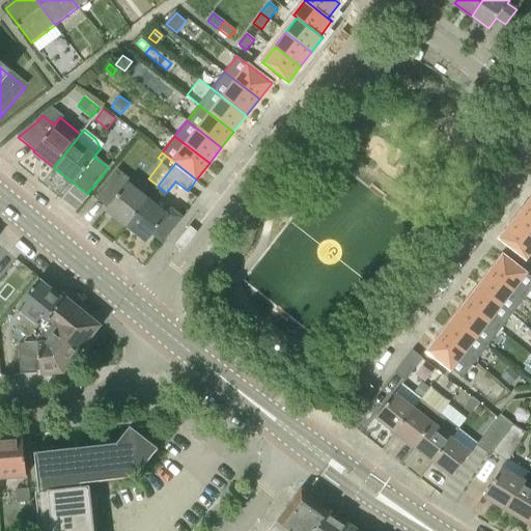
[(107,210),(127,225),(144,202),(134,194),(138,189),(129,182),(131,179),(117,169),(95,197),(109,207),(107,210)]
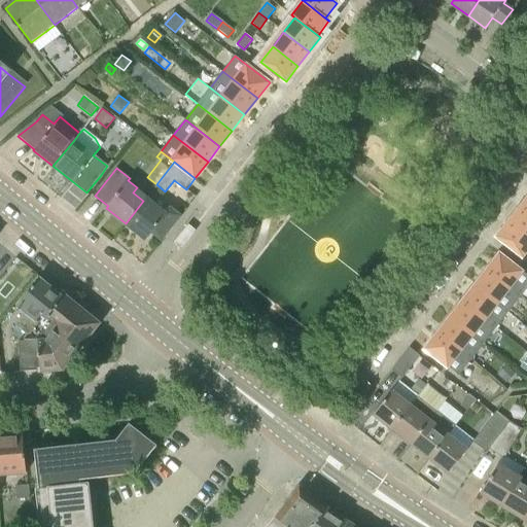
[(143,201),(126,223),(146,240),(151,232),(163,240),(182,215),(172,207),(167,212),(147,196),(143,201)]
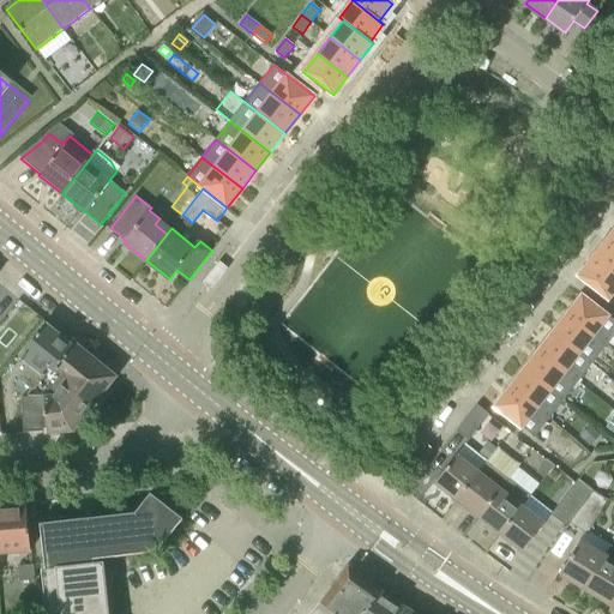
[(613,248),(605,241),(591,258),(613,275),(613,248)]
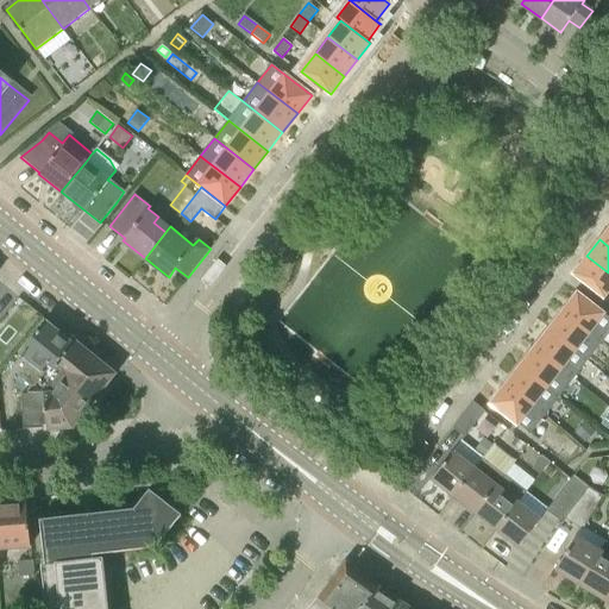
[(608,289),(608,272),(586,256),(573,274),(603,297),(608,289)]
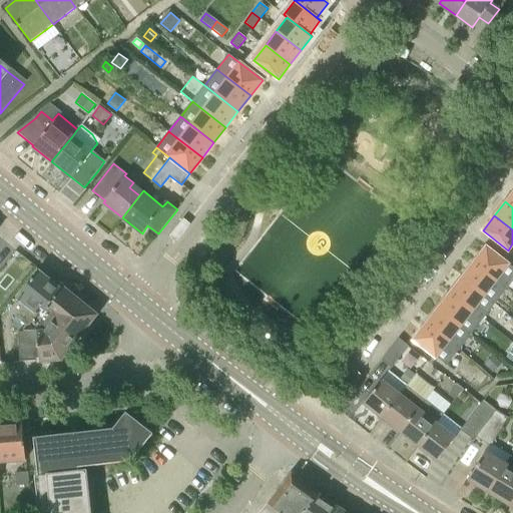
[(512,268),(486,246),(473,263),(507,289),(512,281),(512,268)]
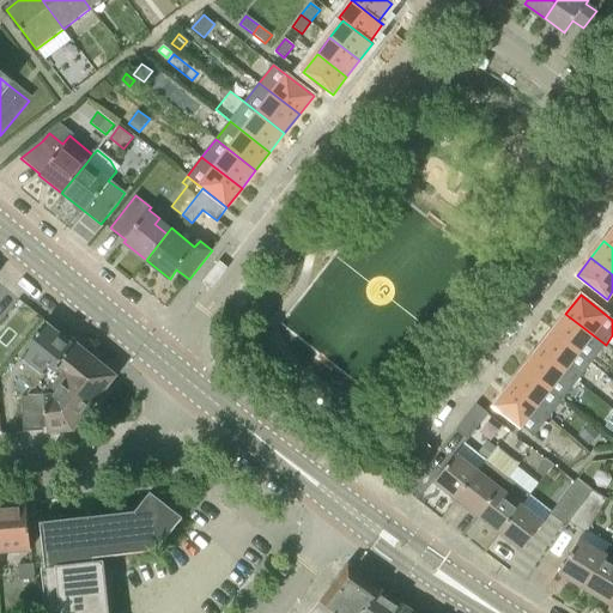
[(606,345),(565,314),(551,332),(592,363),(606,345)]
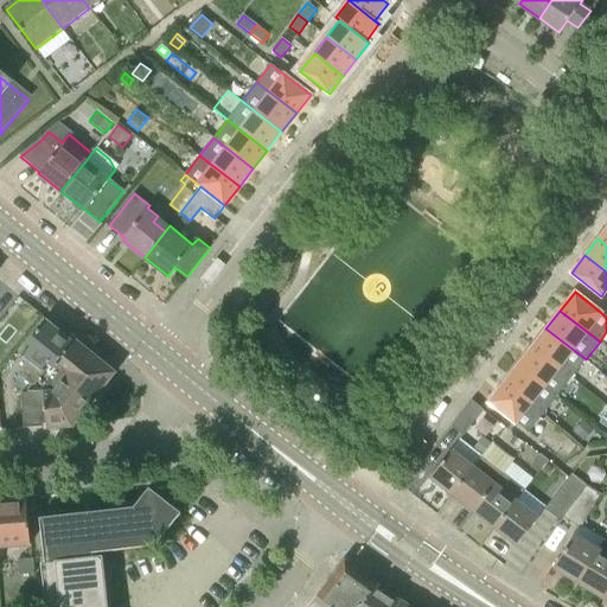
[(30,383),(32,384),(49,363),(53,366),(75,342),(46,319),(18,355),(26,362),(18,372),(20,375),(30,383)]
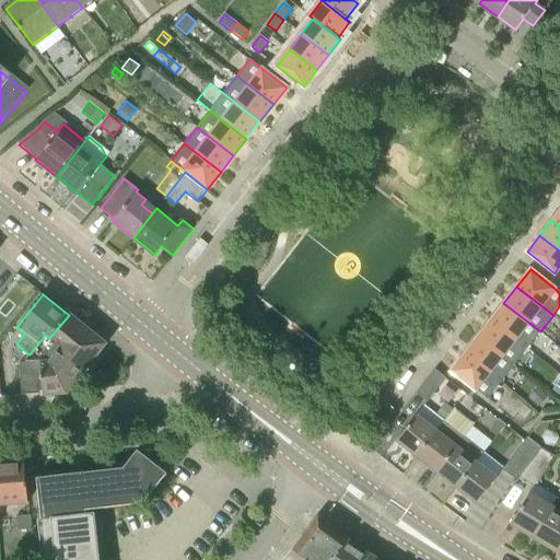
[(540,331),(503,303),(491,319),(522,345),(527,348),(540,331)]
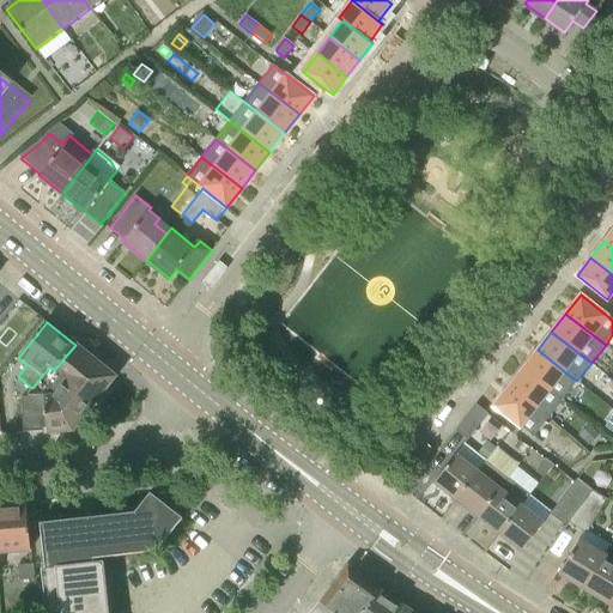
[(49,366),(32,388),(29,393),(28,396),(23,398),(23,400),(25,431),(72,429),(114,376),(76,345),(54,370),(49,366)]
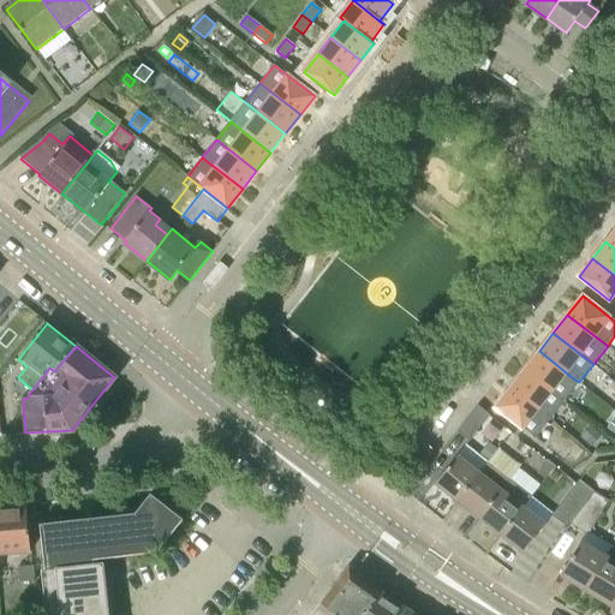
[(573,378),(539,351),(525,369),(551,390),(565,400),(579,382),(573,378)]
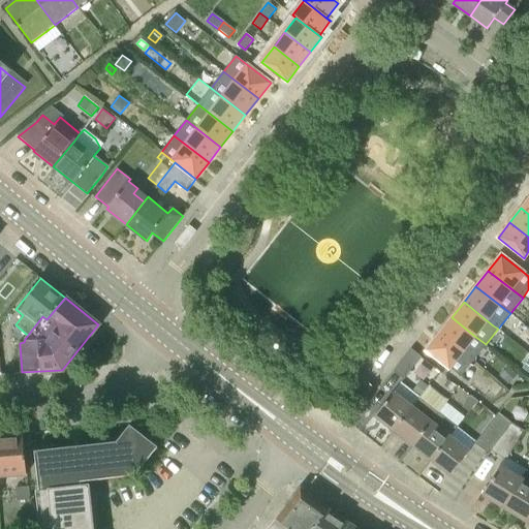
[(474,336),(452,317),(439,334),(473,361),(486,344),(474,336)]
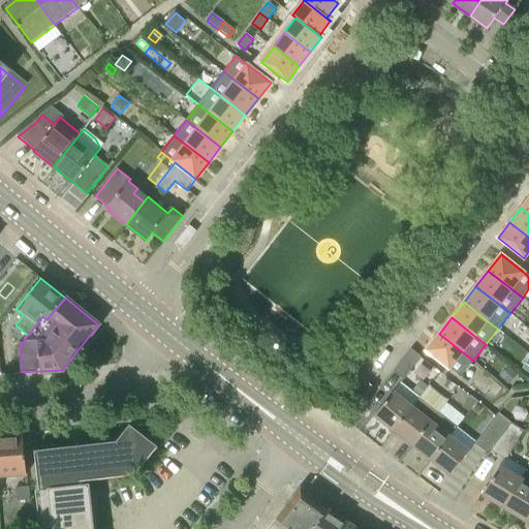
[(26,334),(18,327),(12,333),(21,340),(26,334)]
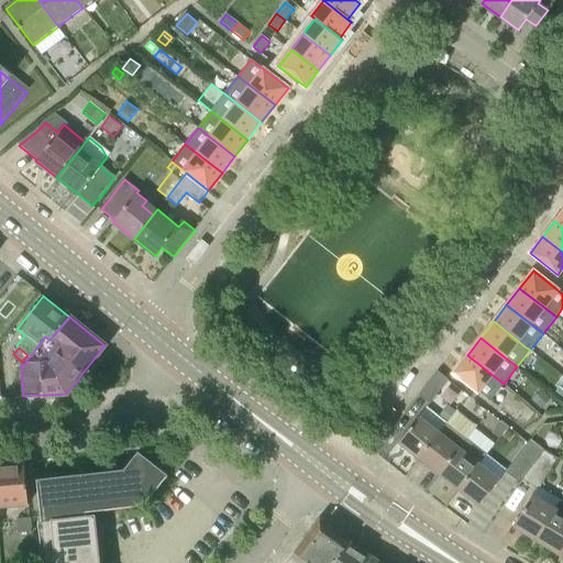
[(504,384),(467,355),(453,373),(489,401),(504,384)]
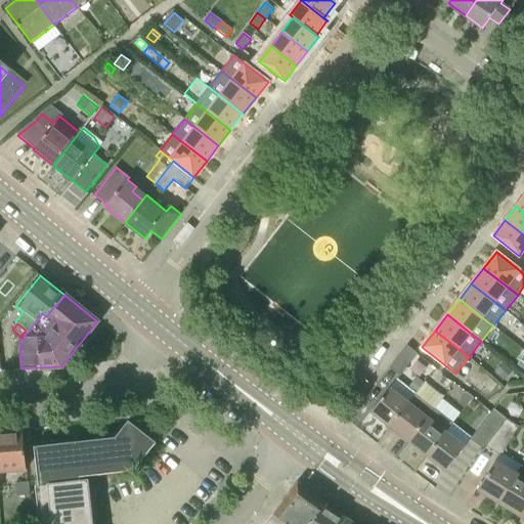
[(399,375),(417,353),(406,345),(389,366),(399,375)]
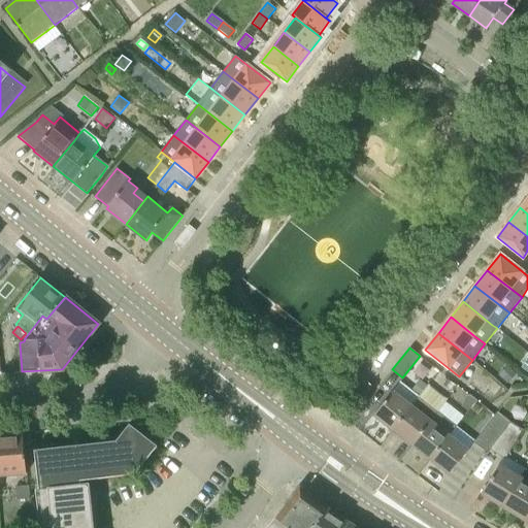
[(507,384),(516,373),(506,366),(498,376),(507,384)]
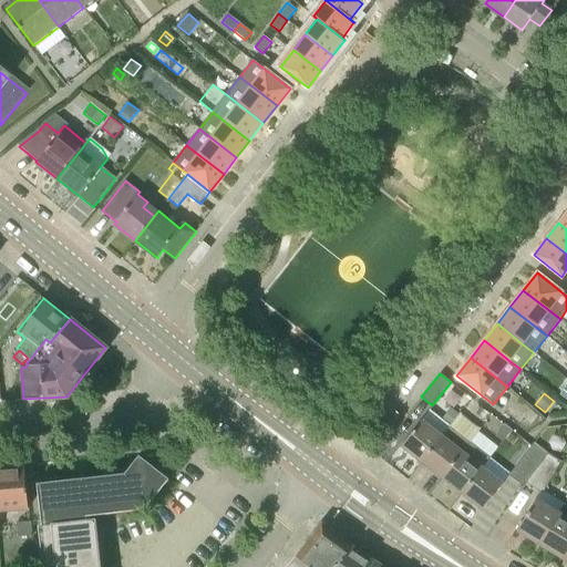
[(481,406),(476,413),(483,419),(488,412),(481,406)]
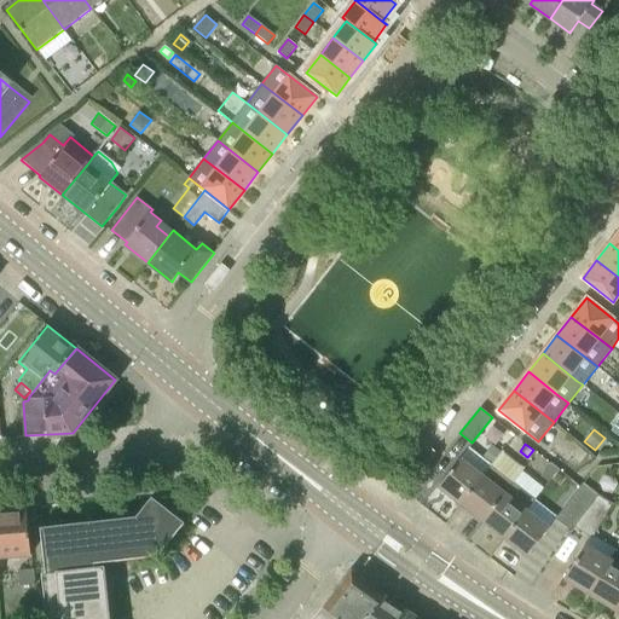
[(499,452),(491,446),(482,457),(491,463),(499,452)]
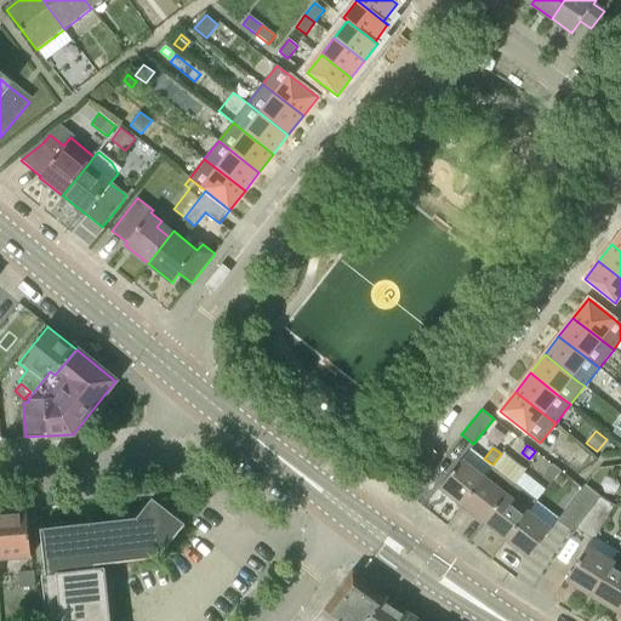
[(591,456),(581,450),(574,460),(582,467),(591,456)]
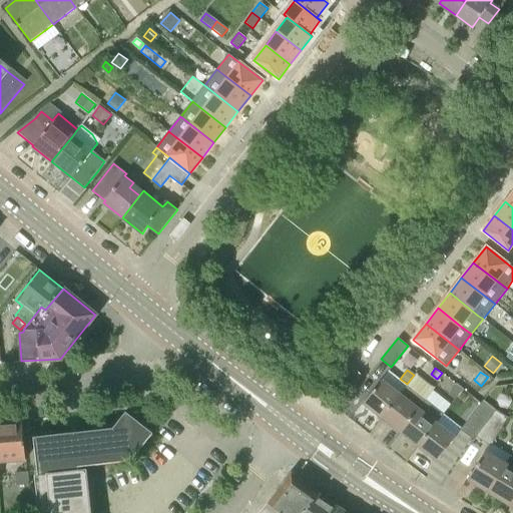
[(364,403),(383,418),(400,395),(382,380),(364,403)]
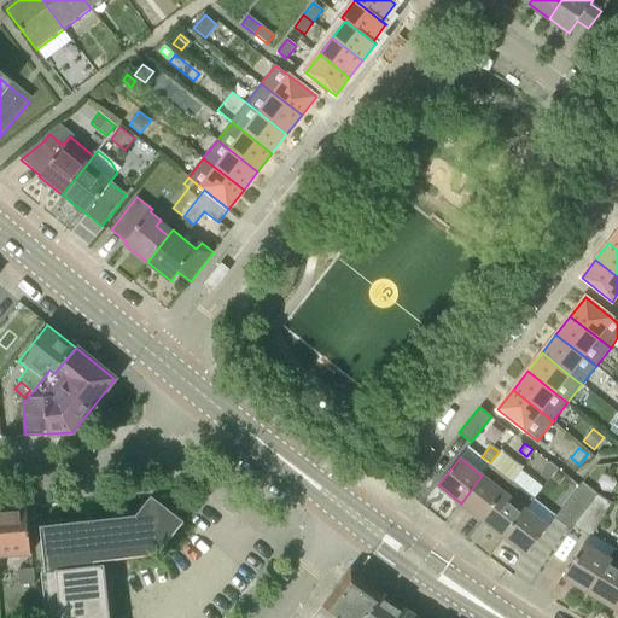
[(547,482),(557,470),(549,464),(540,477),(547,482)]
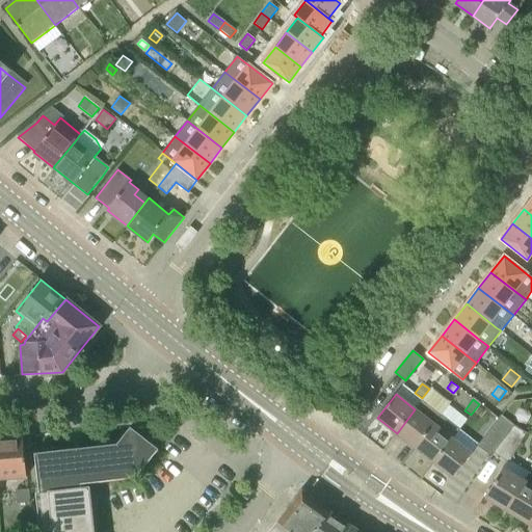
[(415,409),(397,433),(415,448),(433,424),(415,409)]
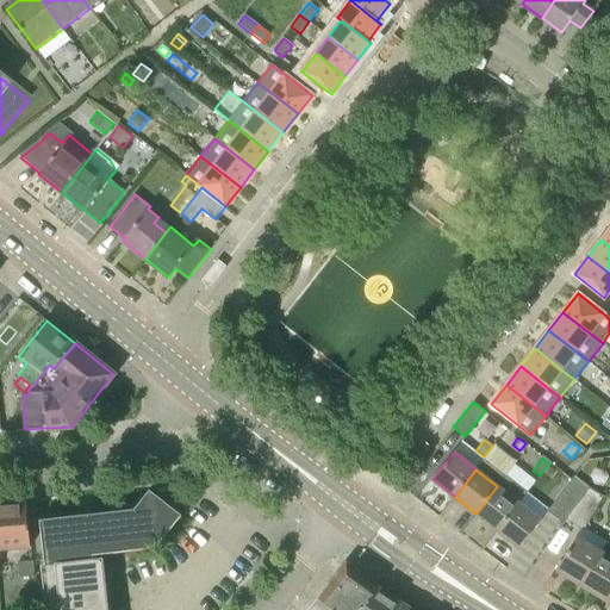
[(564,522),(566,518),(589,486),(574,477),(546,512),(564,522)]
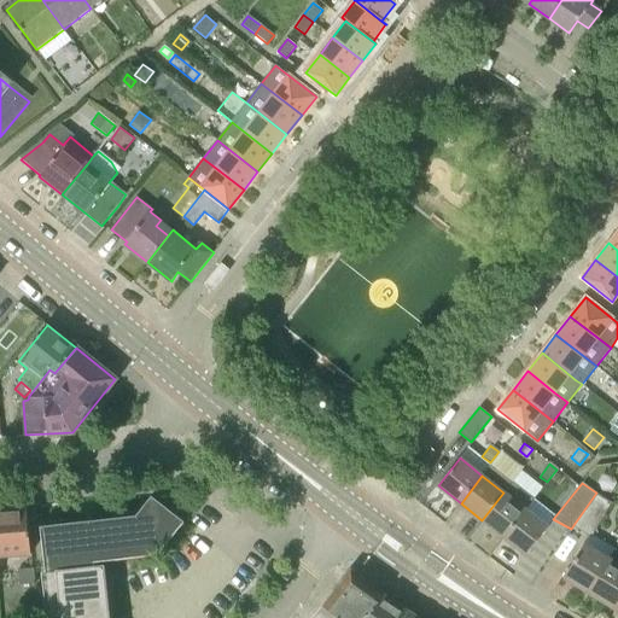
[(503,493),(482,520),(503,537),(525,509),(503,493)]
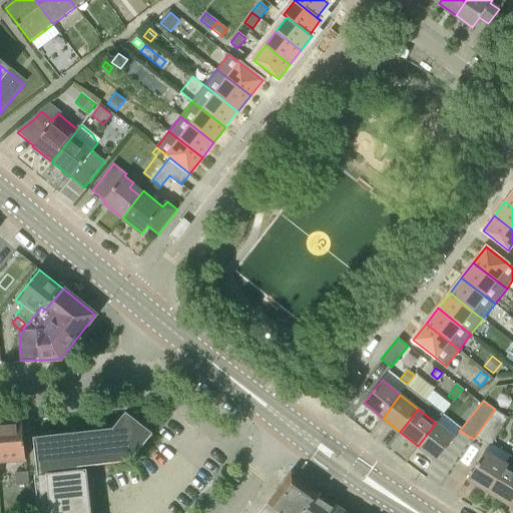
[(495,409),(476,436),(490,445),(507,418),(495,409)]
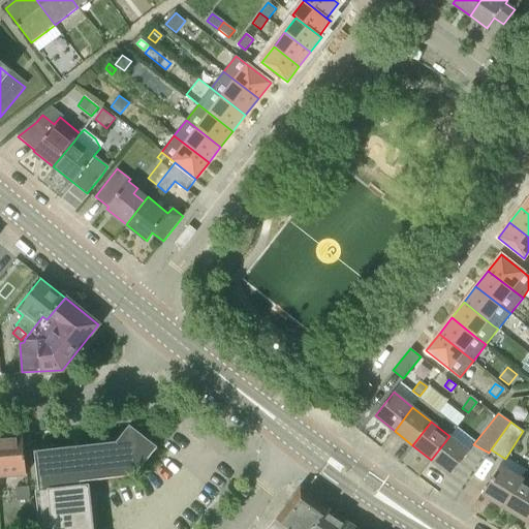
[(82,489),(81,481),(124,476),(126,475),(132,473),(135,471),(142,466),(157,446),(129,425),(117,442),(35,452),(39,495),(41,495),(44,528),(90,528),(86,489),(82,489)]
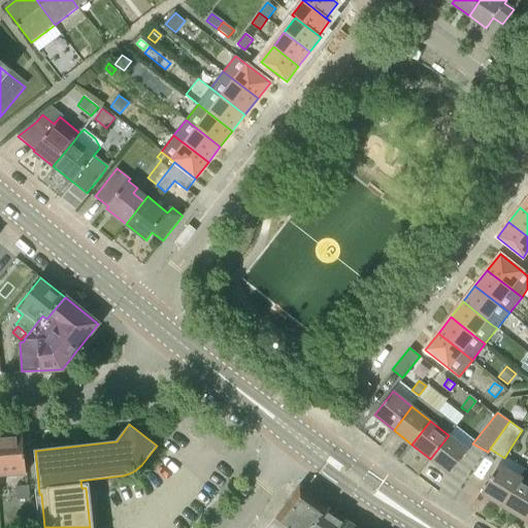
[(0,476),(28,474),(24,434),(0,435),(0,476)]
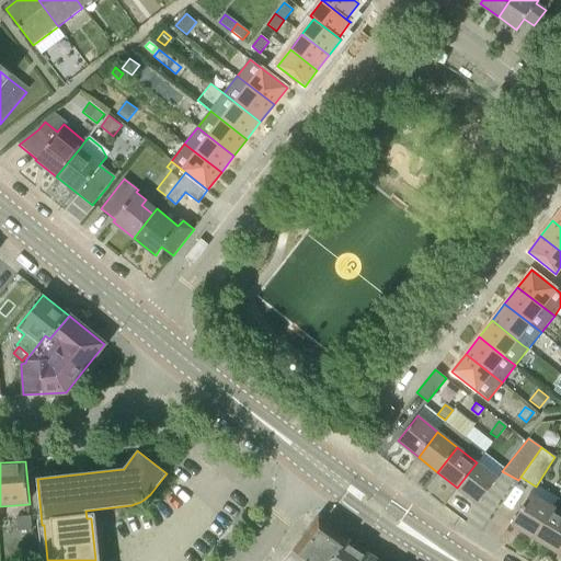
[(477,462),(457,488),(477,504),(497,479),(477,462)]
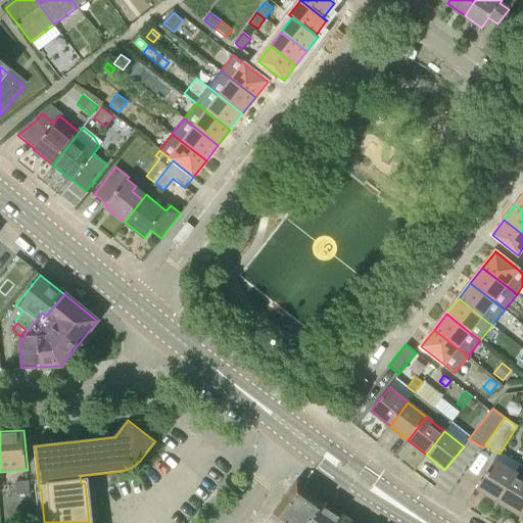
[(477,489),(498,503),(516,474),(494,461),(477,489)]
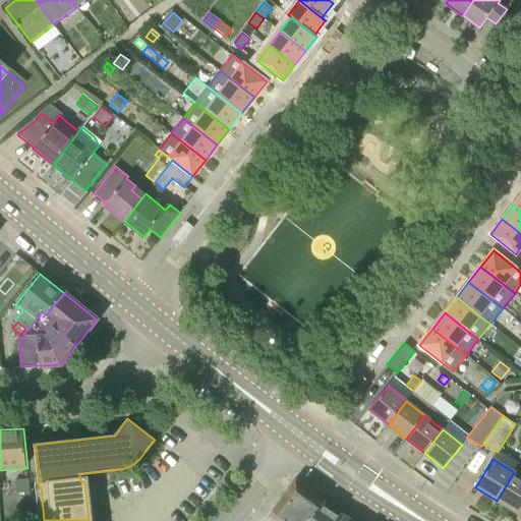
[(520,476),(514,472),(497,501),(518,513),(520,507),(520,476)]
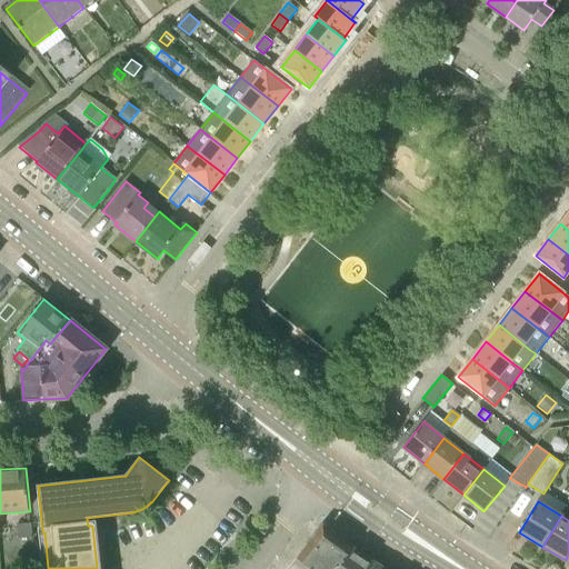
[(32,538),(31,523),(16,525),(18,539),(32,538)]
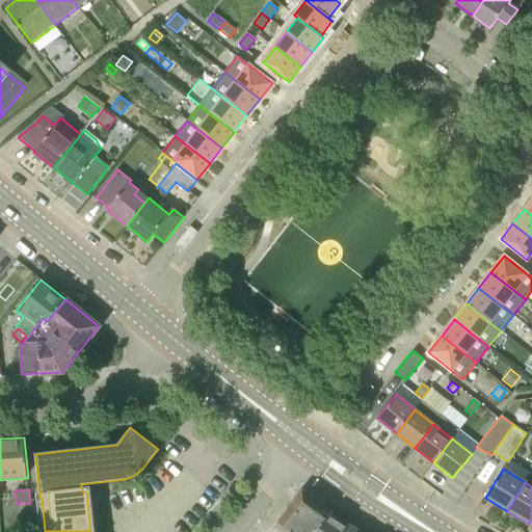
[(313,531),(329,512),(307,497),(298,498),(270,531),(313,531)]
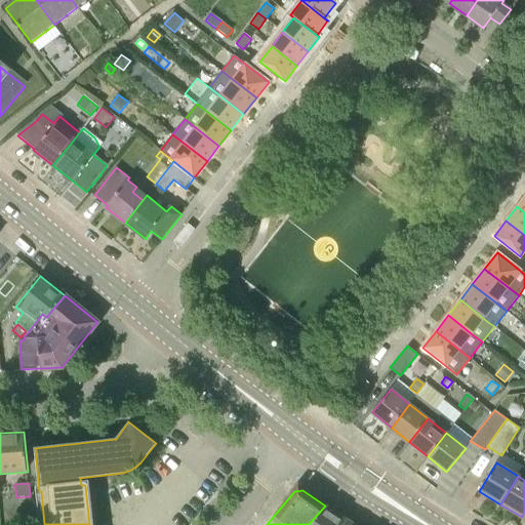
[(325,506),(309,524),(341,524),(346,520),(325,506)]
